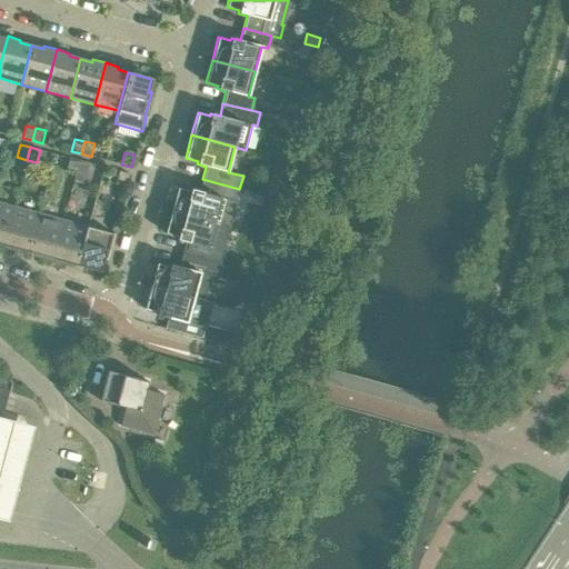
[(66,170),(76,172),(79,160),(70,158),(66,170)]
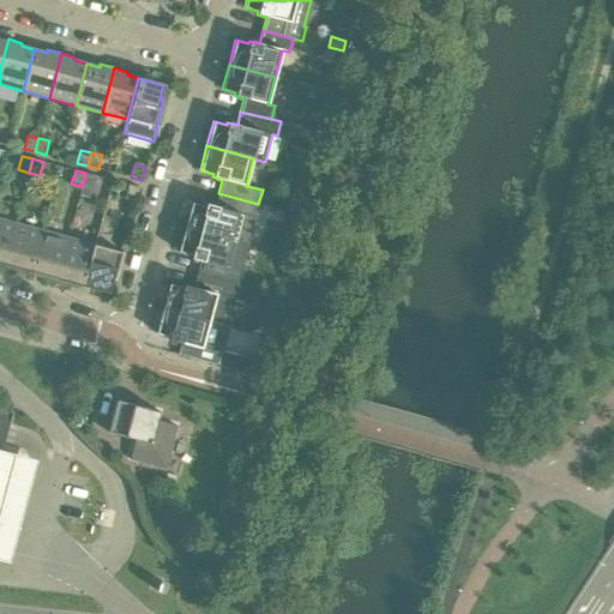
[(85,173),(82,186),(92,190),(96,176),(85,173)]
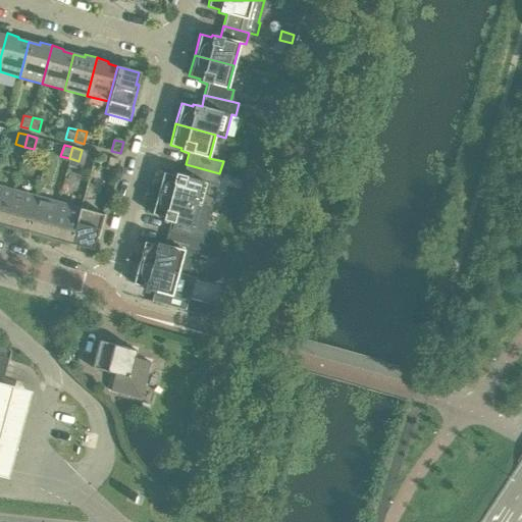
[(118,159),(109,157),(106,168),(115,171),(118,159)]
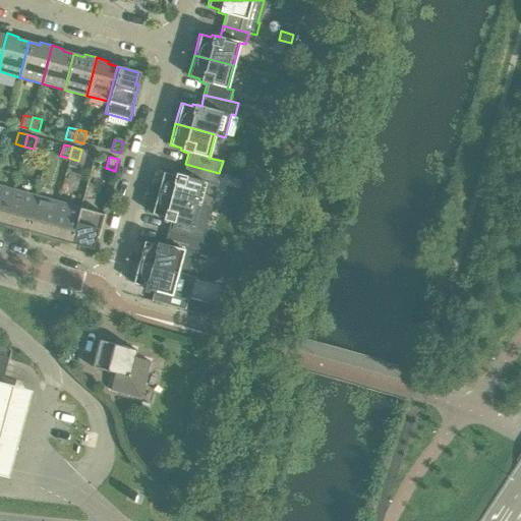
[(162,172),(157,192),(210,208),(219,173),(185,164),(182,175),(174,173),(173,175),(162,172)]
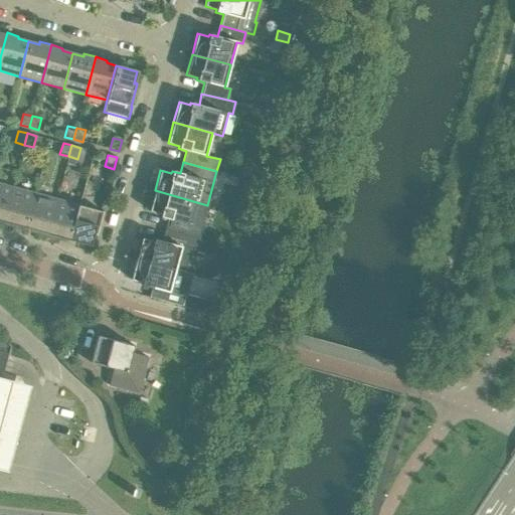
[(244,168),(242,178),(251,180),(253,171),(244,168)]
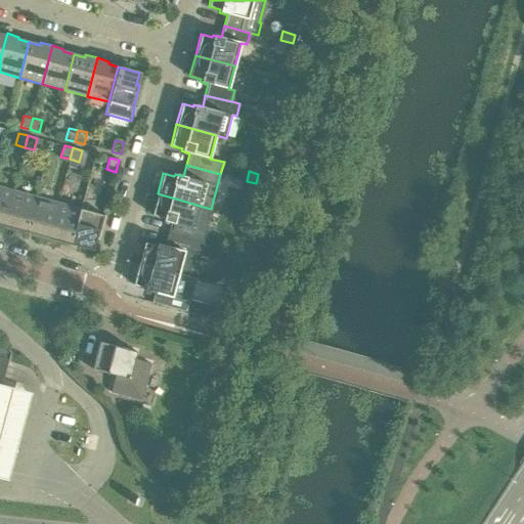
[(247,218),(256,183),(247,181),(244,180),(237,203),(234,215),(247,218)]
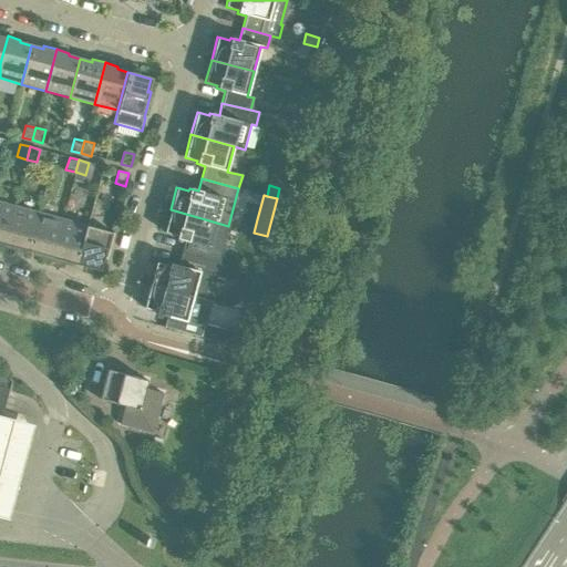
[(0,246),(2,247),(13,206),(0,203),(0,246)]
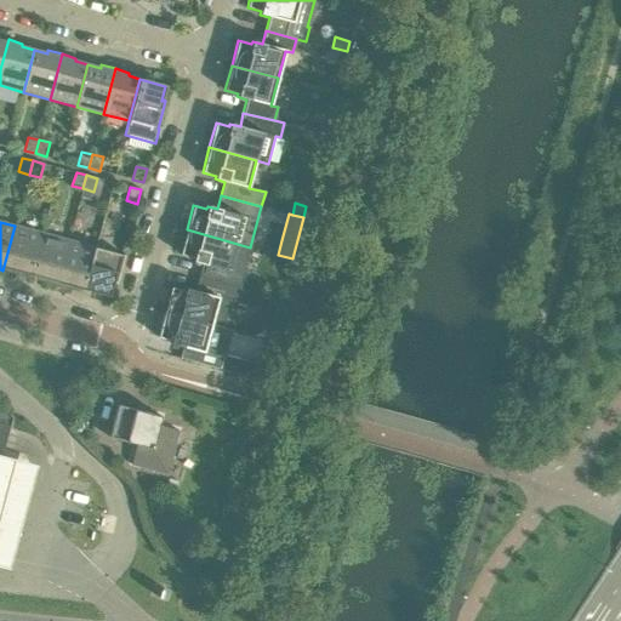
[(17,272),(30,275),(41,233),(15,226),(3,271),(17,275),(17,272)]
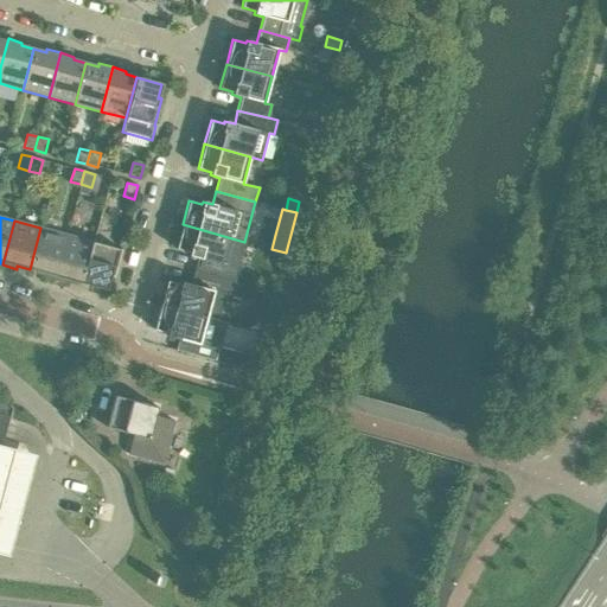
[(198,259),(195,272),(234,282),(244,242),(183,224),(176,249),(189,253),(189,255),(198,259)]
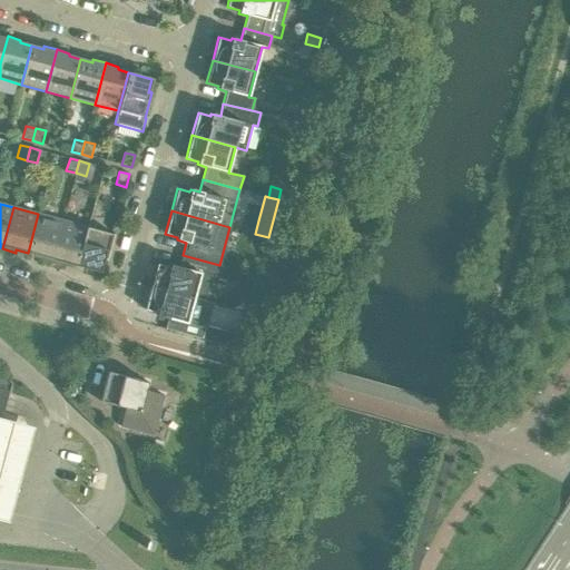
[(39,258),(51,262),(62,220),(38,214),(28,253),(39,256),(39,258)]
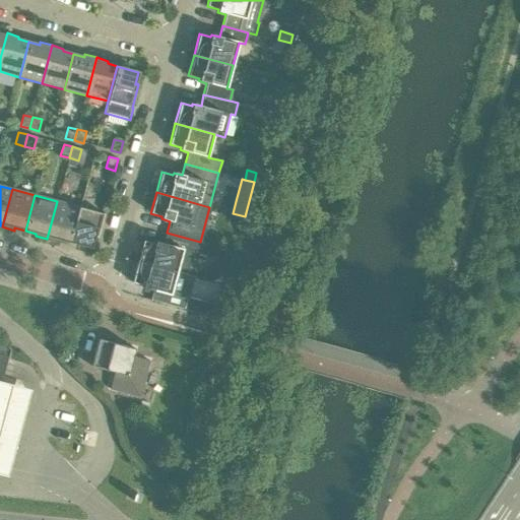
[(59,240),(69,243),(79,207),(57,201),(47,239),(59,243),(59,240)]
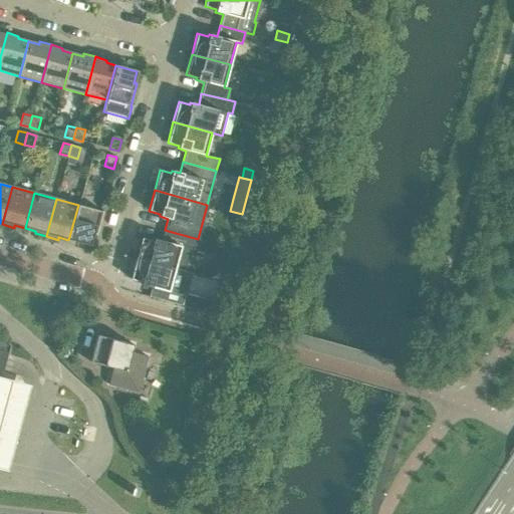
[(78,205),(68,240),(89,245),(93,233),(94,233),(94,234),(95,235),(101,211),(100,210),(100,211),(78,205)]
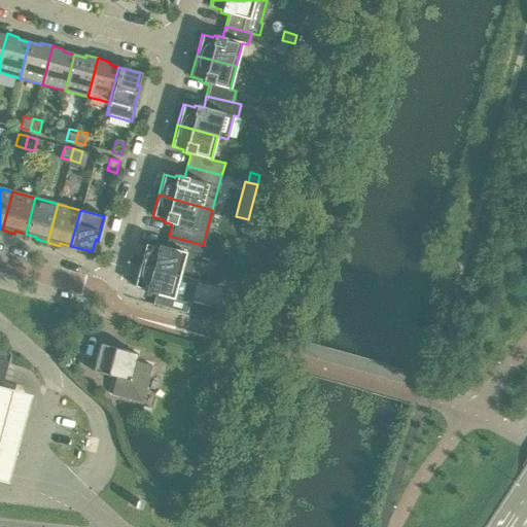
[(139,265),(179,276),(190,279),(197,255),(215,260),(220,257),(222,250),(203,245),(169,236),(166,247),(157,245),(156,247),(145,244),(139,265)]
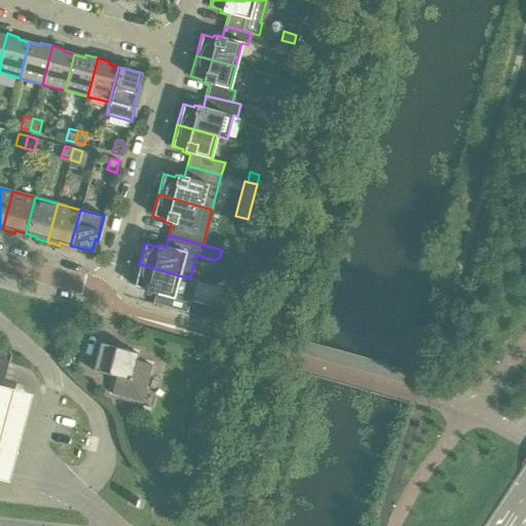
[(179,275),(139,264),(134,286),(145,289),(144,291),(173,299),(179,275)]
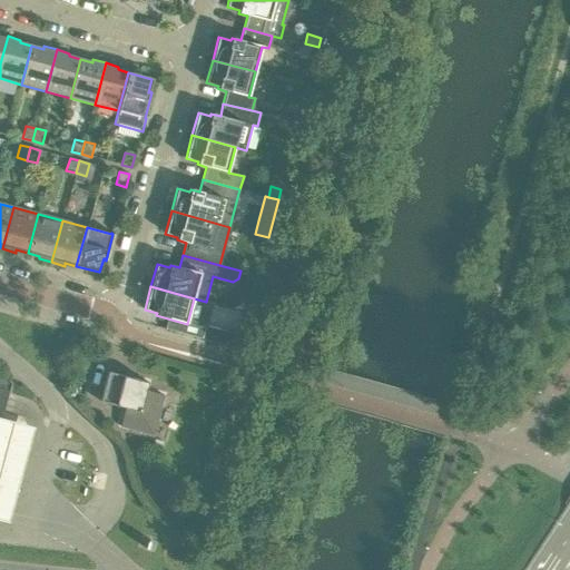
[(238,349),(242,335),(205,325),(200,338),(238,349)]
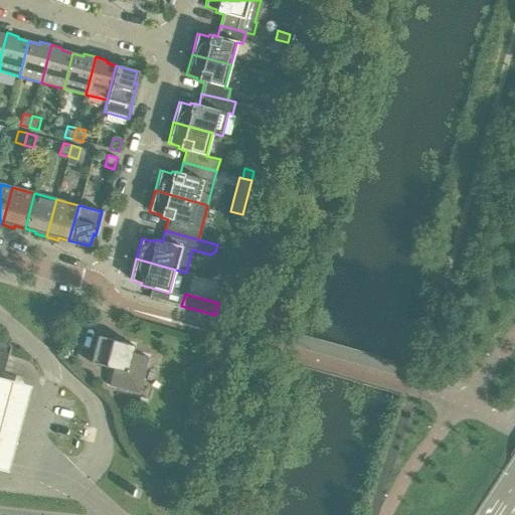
[(97,336),(92,355),(90,363),(113,368),(109,384),(108,385),(134,391),(140,388),(142,380),(146,365),(148,357),(131,353),(133,345),(97,336)]
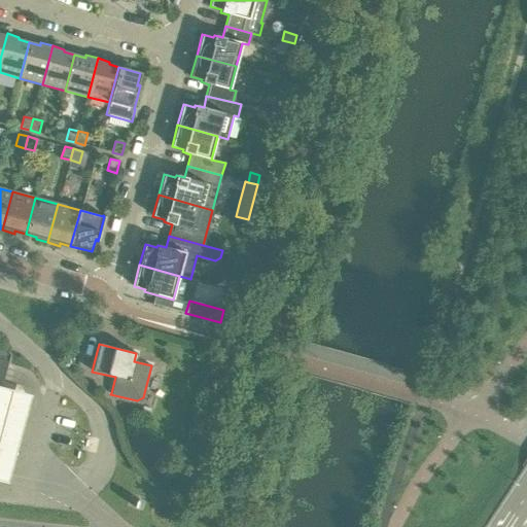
[(0,382),(1,382),(2,382),(2,381),(5,373),(9,355),(9,354),(9,353),(8,353),(0,350),(0,382)]
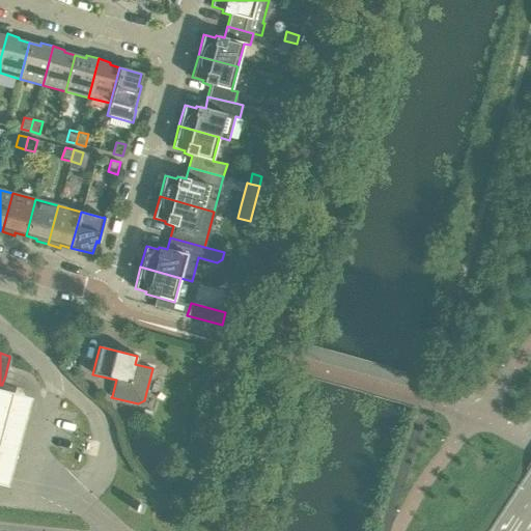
[(0,482),(7,485),(31,396),(0,387),(0,482)]
